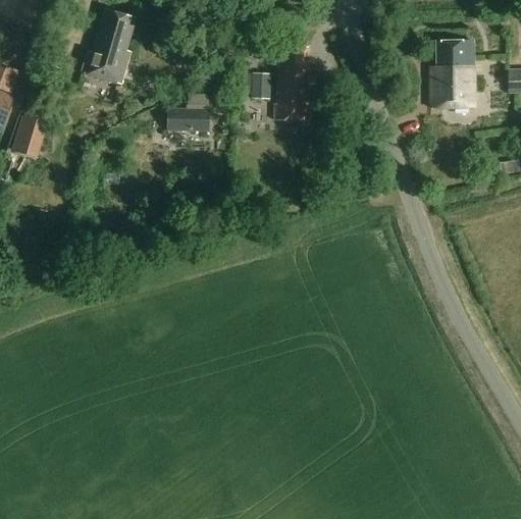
[(137,18),(108,9),(94,52),(90,50),(84,70),(121,83),(132,51),(126,49),(137,18)]
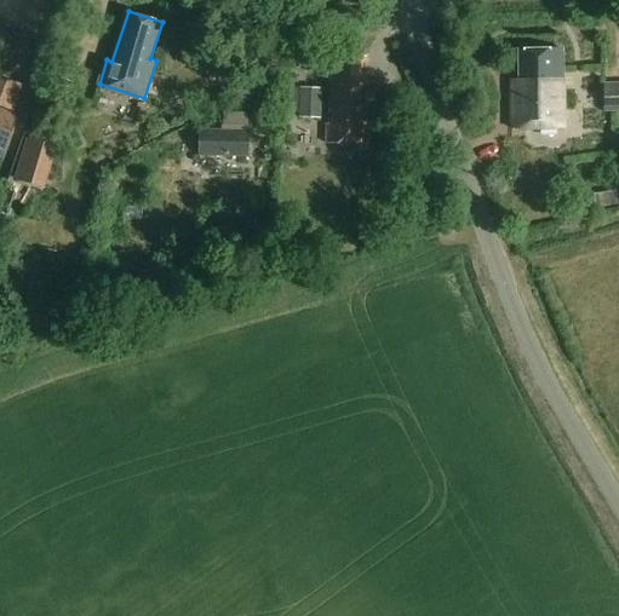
[(563,49),(521,49),(521,75),(514,75),(514,127),(563,127),(563,49)]
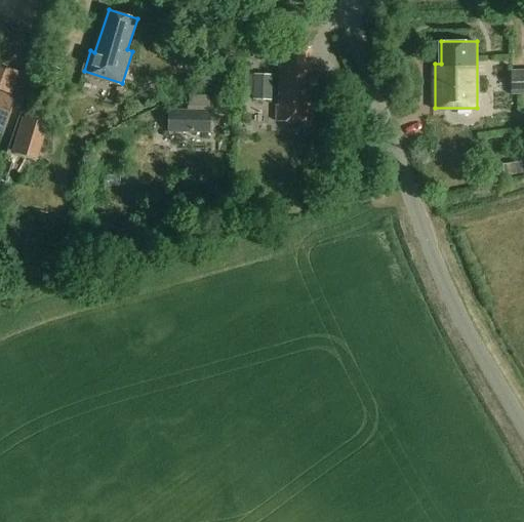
[(311,46),(285,45),(284,53),(282,53),(281,104),(279,104),(278,119),(314,121),(315,105),(313,105),(314,90),(310,90),(311,46)]
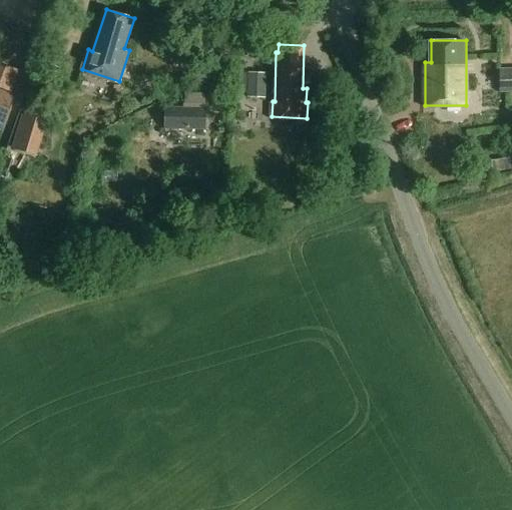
[(511,66),(499,66),(499,90),(511,89),(511,66)]
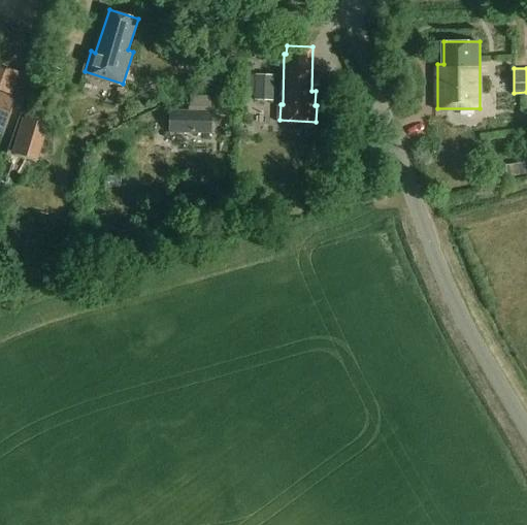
[(256,73),(255,99),(273,99),(274,73),(256,73)]
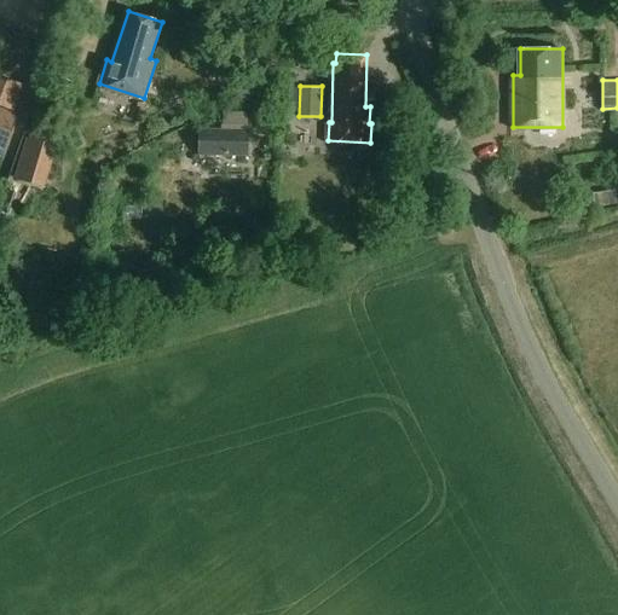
[(0,140),(6,143),(16,116),(0,109),(0,140)]
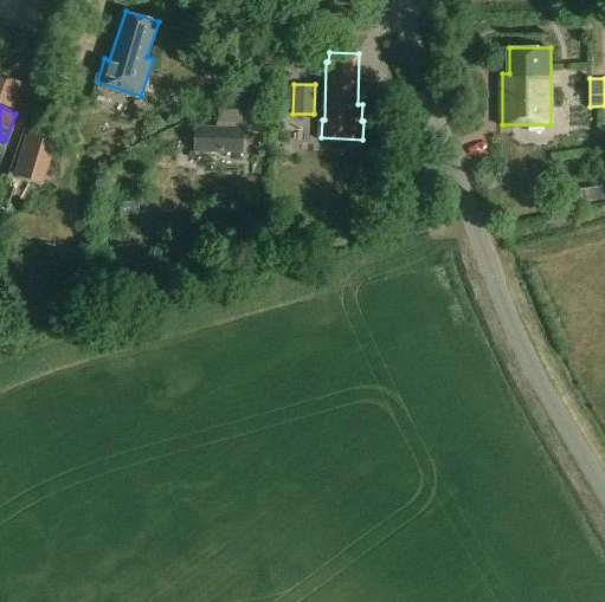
[(194,150),(243,151),(244,125),(195,124),(194,150)]
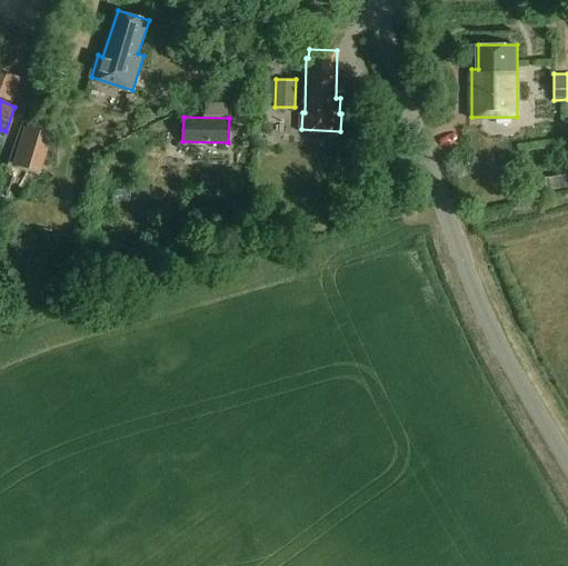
[(13,162),(41,171),(53,133),(26,125),(13,162)]
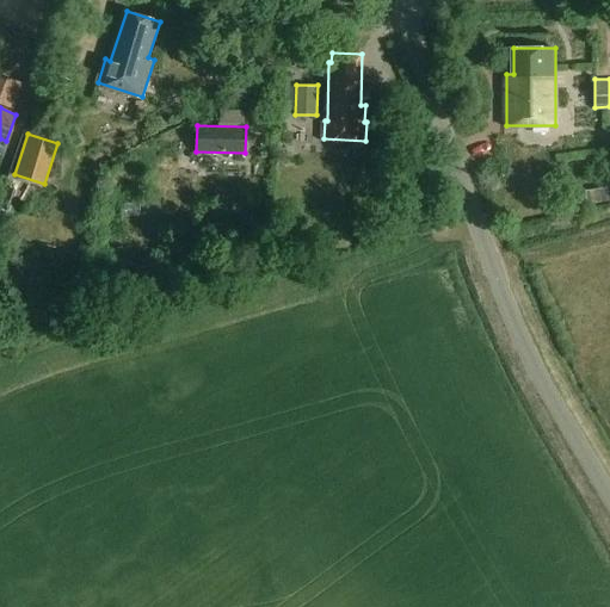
[(566,192),(568,206),(609,200),(609,193),(608,185),(566,192)]
